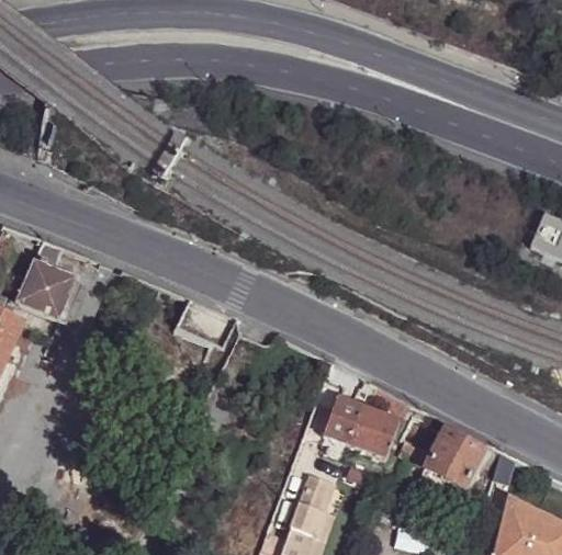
[(561,260),(561,219),(538,212),(525,248),(561,260)]
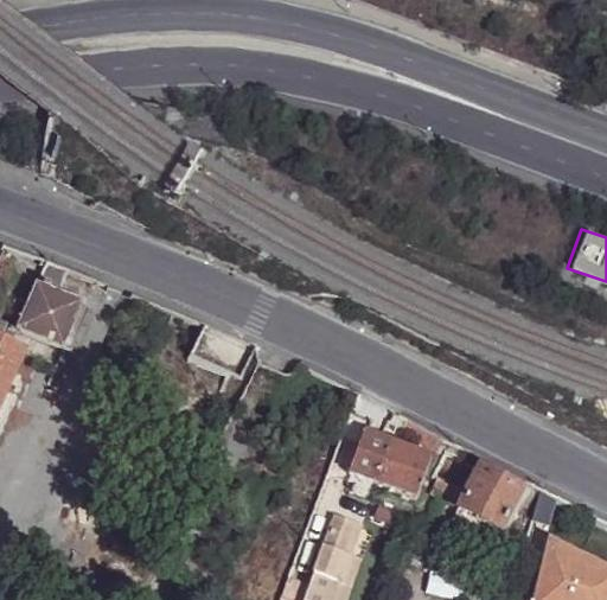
[(66,263),(50,257),(40,279),(57,286),(66,263)]
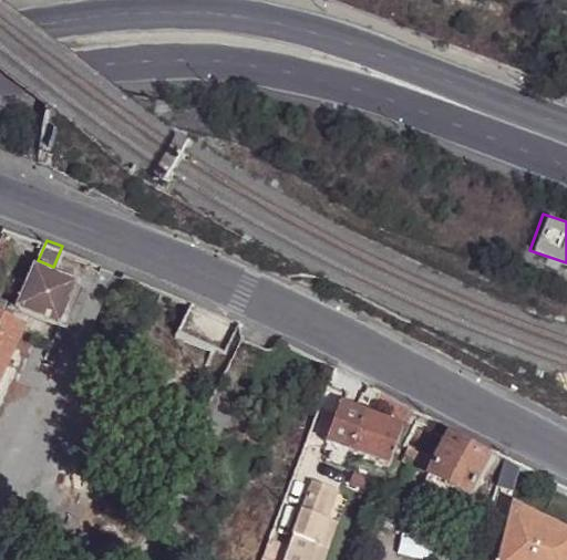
[(53,267),(38,260),(19,301),(61,320),(78,278),(53,267)]
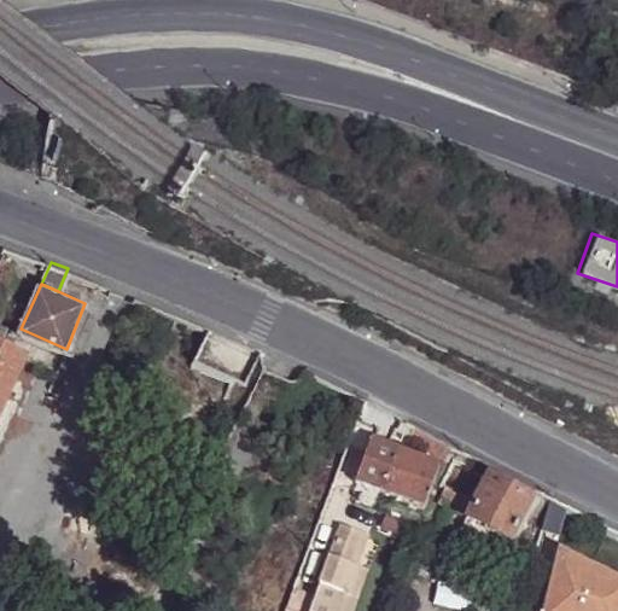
[(216,329),(197,320),(182,353),(200,361),(216,329)]
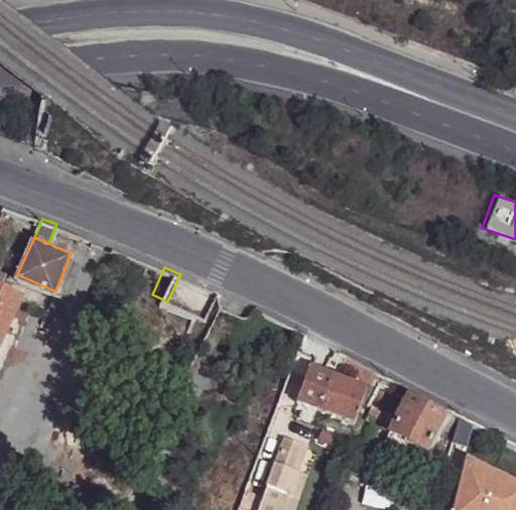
[(0,351),(25,293),(0,282),(0,351)]
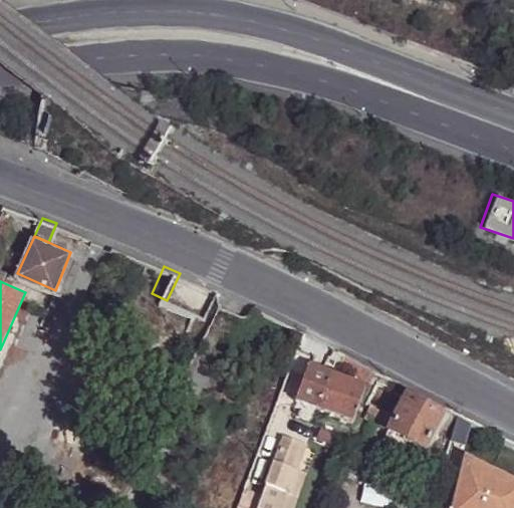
[(167,300),(152,293),(130,340),(176,359),(197,314),(167,300)]
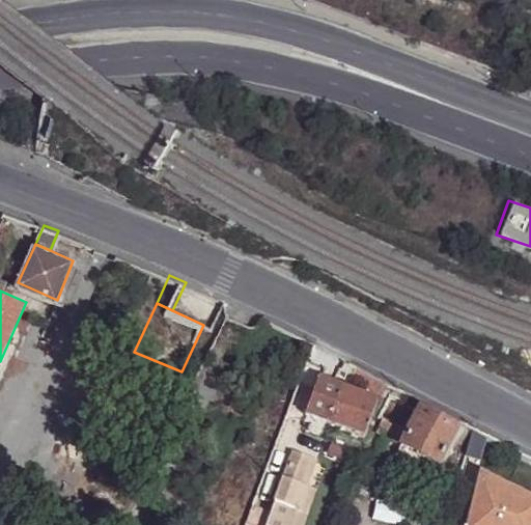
[(378,395),(348,384),(343,381),(318,370),(305,408),(363,431),(378,395)]
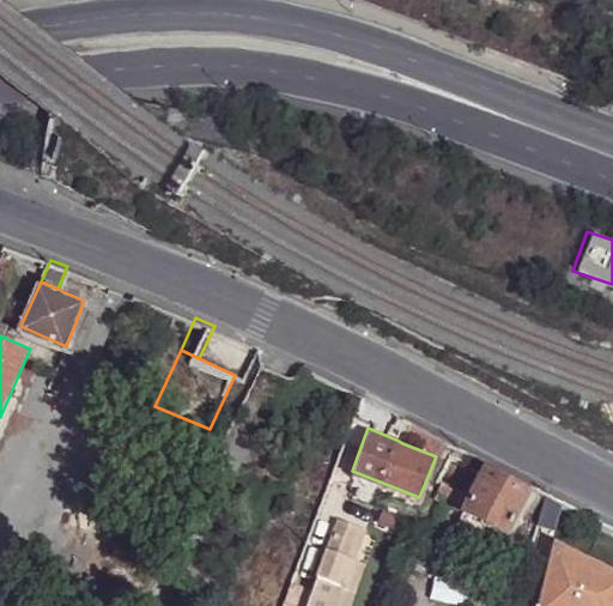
[(472,494),(466,507),(465,508),(505,529),(528,489),(487,467),(472,494)]
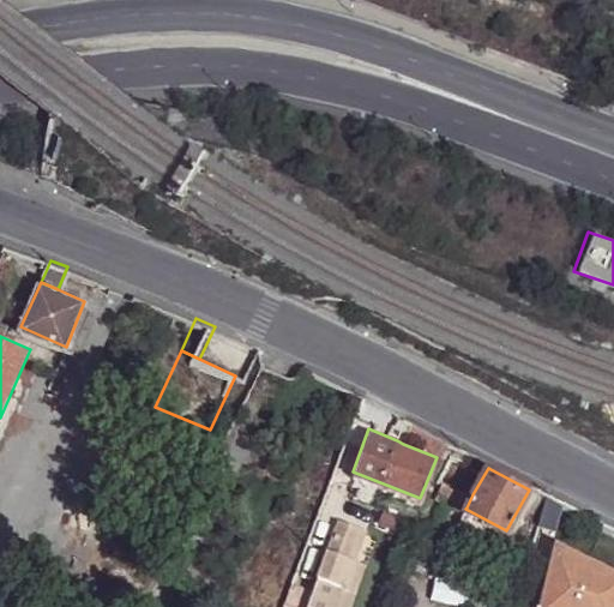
[(438,493),(467,508),(473,494),(445,480),(438,493)]
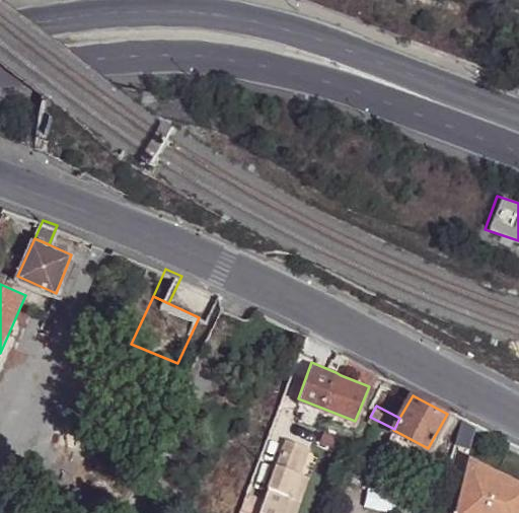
[(260,512),(264,512),(286,512),(295,490),(303,493),(312,469),(302,466),(296,464),(296,463),(304,438),(289,432),(260,512)]
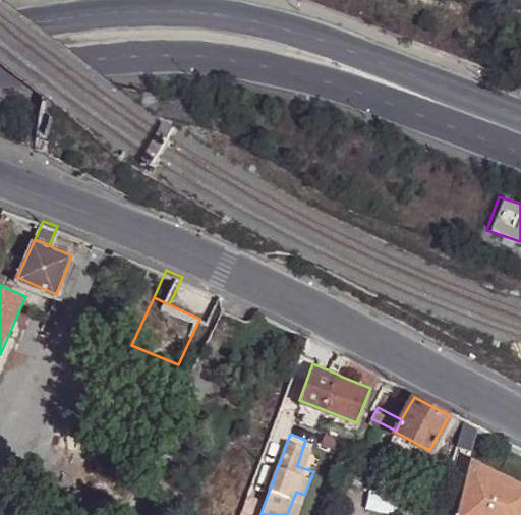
[(306,439),(305,440),(297,465),(297,466),(303,468),(313,442),(306,439)]
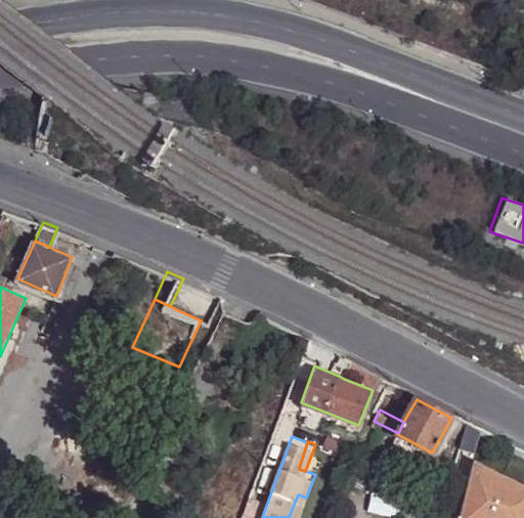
[(523,517),(523,484),(473,460),(459,517),(523,517)]
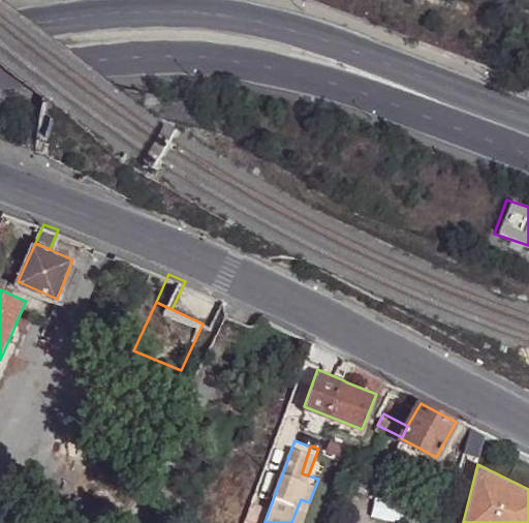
[(301,499),(291,522),(301,522),(309,502),(301,499)]
